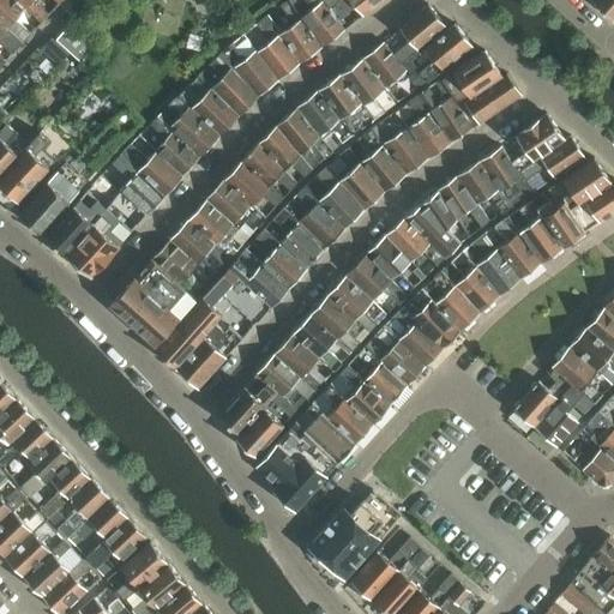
[(18,0),(0,0),(0,19),(24,42),(32,34),(19,22),(17,24),(14,22),(28,8),(18,0)]
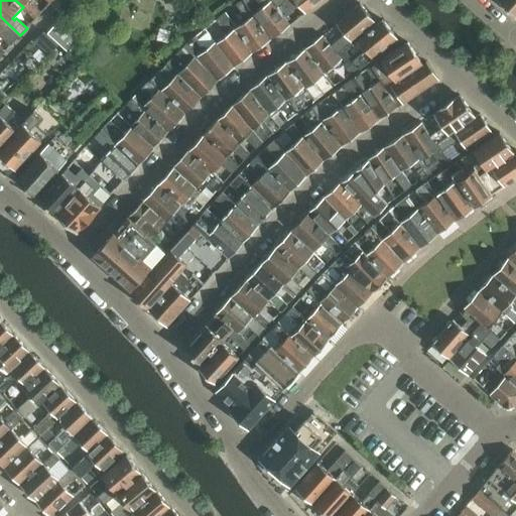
[(15,0),(23,7),(36,19),(42,12),(31,2),(30,4),(28,2),(29,0),(15,0)]
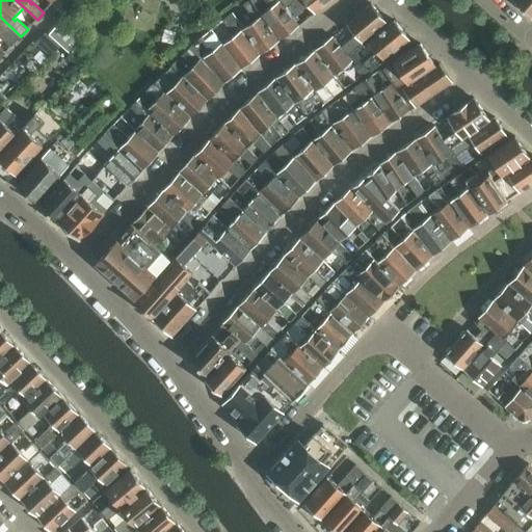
[(244,28),(242,29),(261,54),(281,40),(262,14),(253,0),(249,0),(244,4),(256,20),(244,28)]
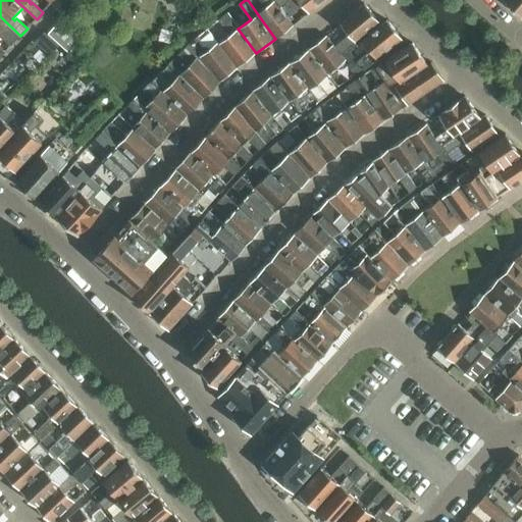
[(261,0),(266,7),(257,13),(275,39),(275,40),(294,25),(280,8),(281,7),(274,0),(261,0)]
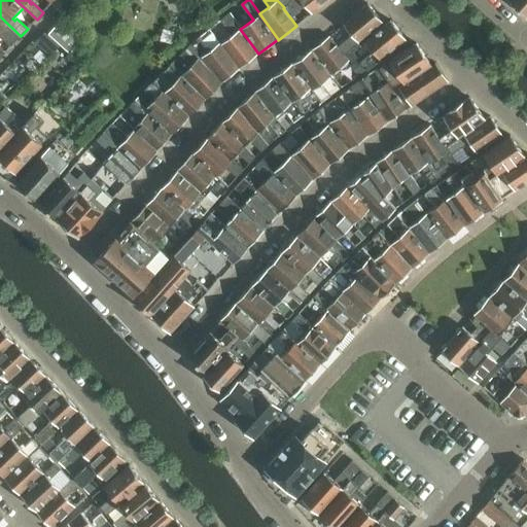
[(301,0),(312,13),(329,0),(301,0)]
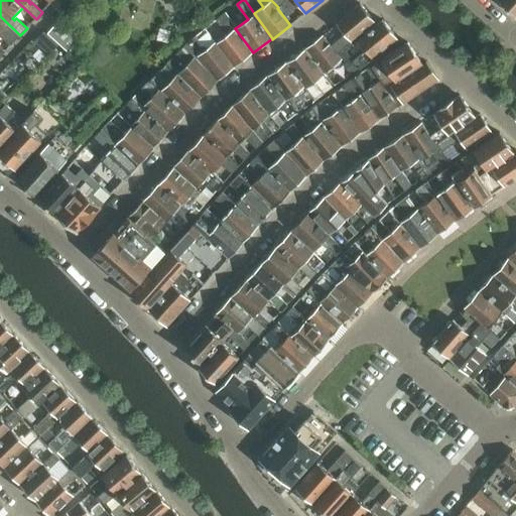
[(515,0),(497,0),(500,2),(515,17),(515,16),(515,0)]
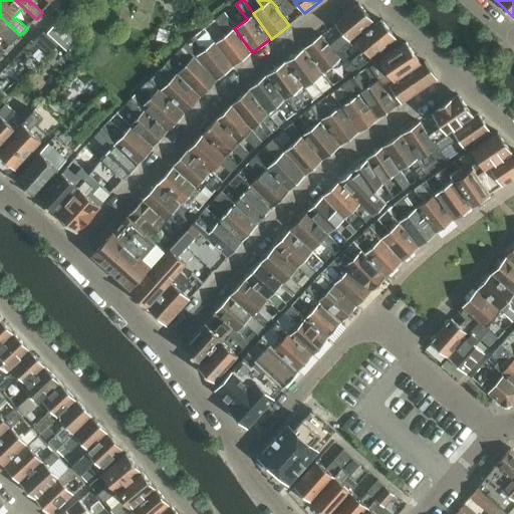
[(344,33),(331,45),(338,54),(356,40),(357,39),(354,37),(373,21),(359,4),(336,24),(344,33)]
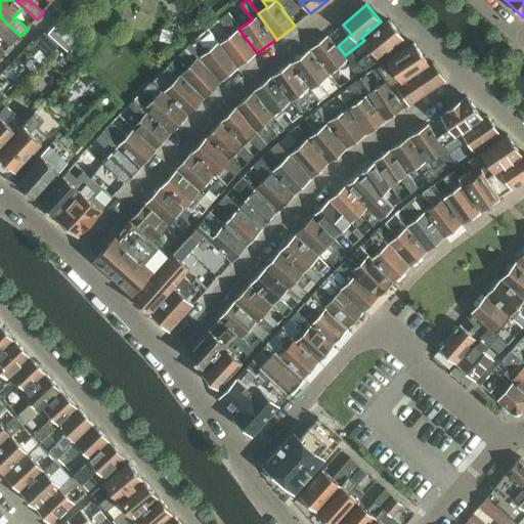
[(229,13),(220,20),(224,27),(233,19),(229,13)]
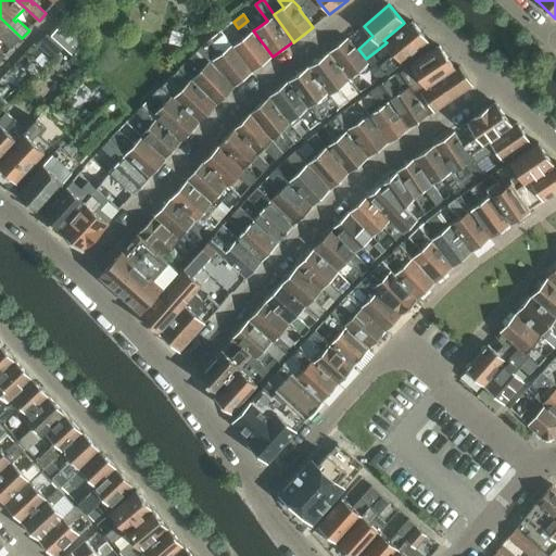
[(0,36),(12,49),(22,38),(0,17),(0,36)]
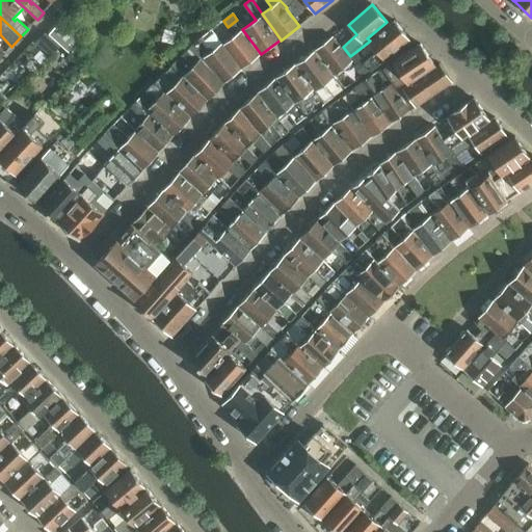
[(234,35),(222,44),(242,69),(261,54),(242,29),(244,28),(237,20),(228,27),(234,35)]
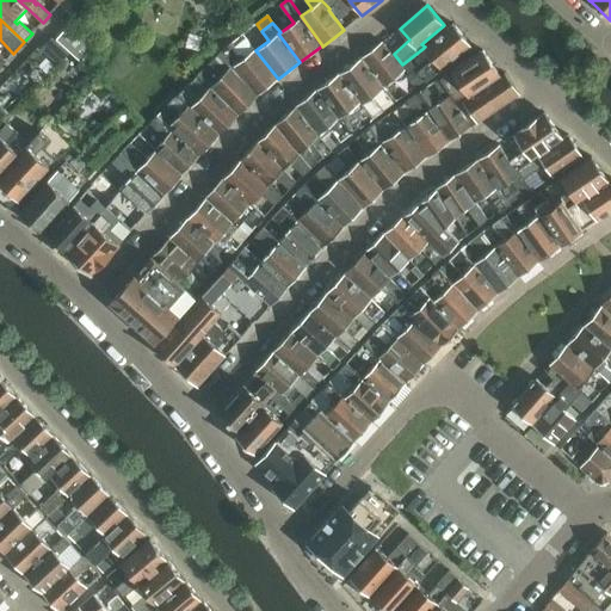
[(433,60),(418,72),(425,80),(426,81),(442,69),(471,45),(454,23),(448,29),(425,47),(424,48),(433,60)]
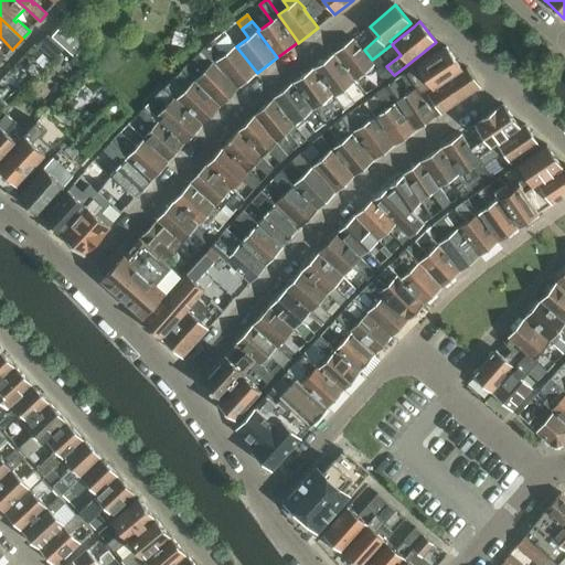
[(65,23),(53,36),(76,56),(88,43),(65,23)]
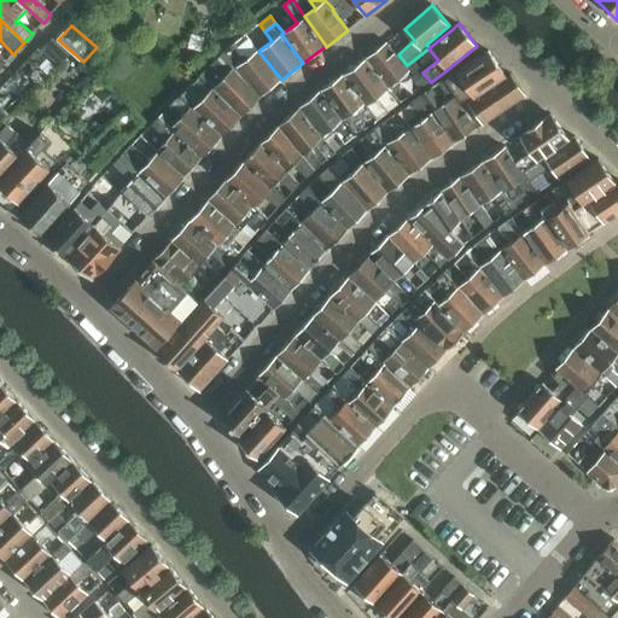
[(46,45),(44,47),(62,64),(70,53),(53,38),(46,45)]
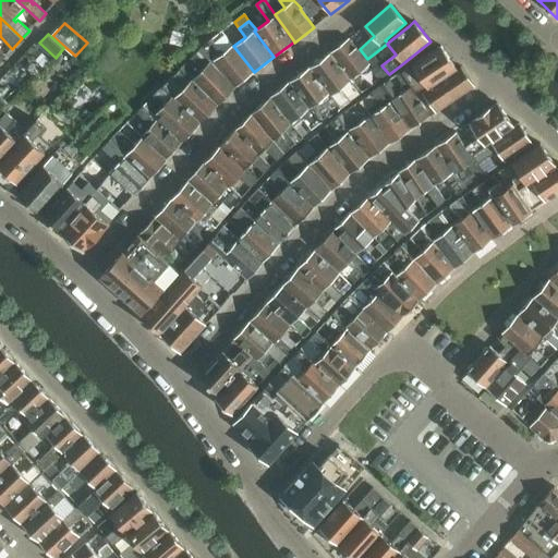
[(350,38),(330,53),(351,81),(371,64),(350,38)]
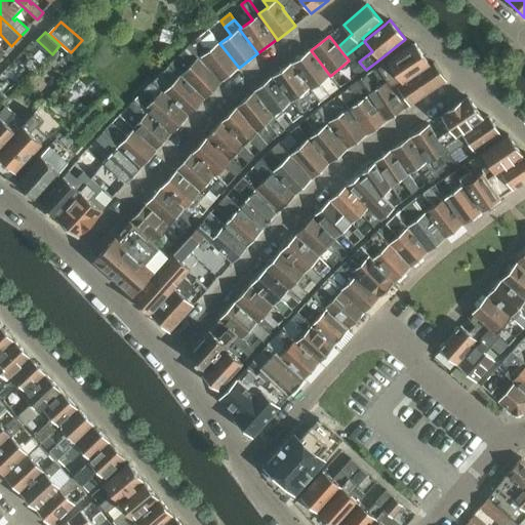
[(197,38),(188,46),(223,81),(239,68),(219,43),(219,42),(207,51),(197,38)]
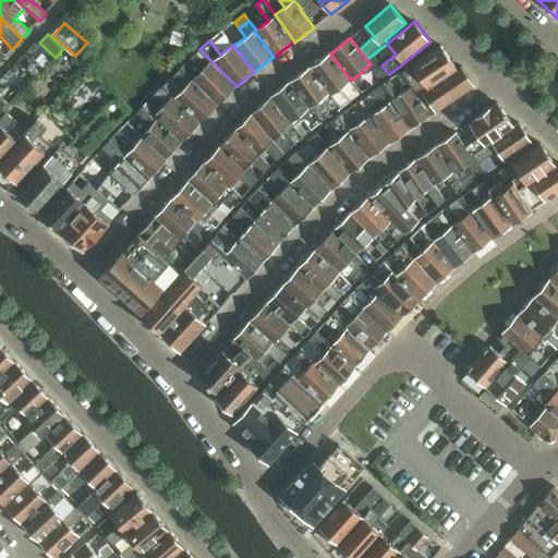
[(404,72),(402,73),(412,87),(419,96),(424,93),(458,69),(456,65),(443,45),(436,49),(414,65),(404,72)]
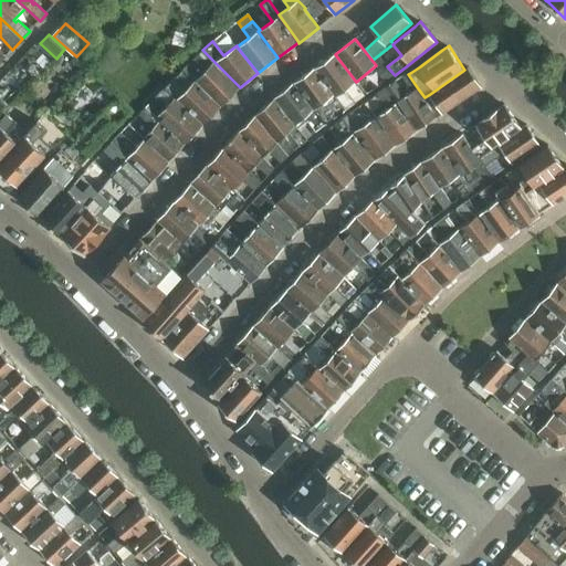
[(202,51),(195,59),(207,69),(196,80),(221,105),(222,106),(240,87),(202,50),(202,51)]
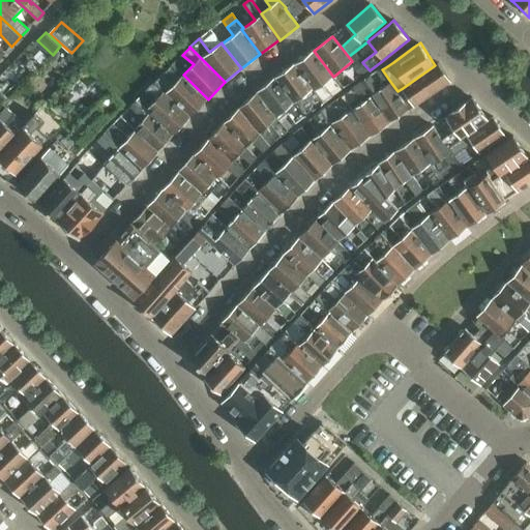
[(314,51),(295,64),(324,102),(333,96),(343,89),(333,77),(314,51)]
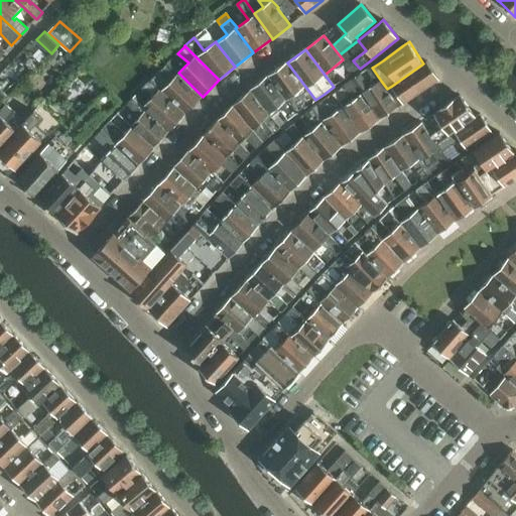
[(353,59),(346,65),(353,73),(359,68),(353,60),(353,59)]
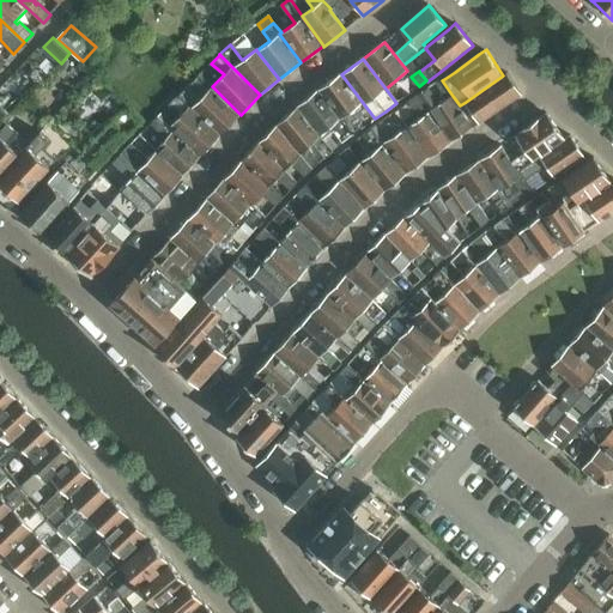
[(466,102),(460,105),(473,126),(478,123),(479,123),(522,95),(508,73),(503,76),(466,102)]
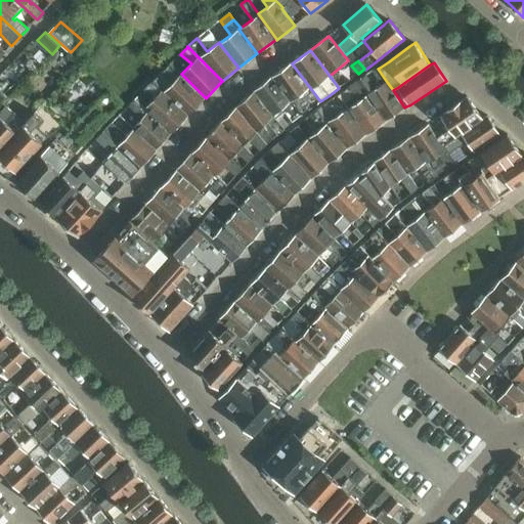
[(170,63),(154,81),(188,115),(205,97),(181,74),(172,83),(166,77),(174,68),(170,64),(170,63)]
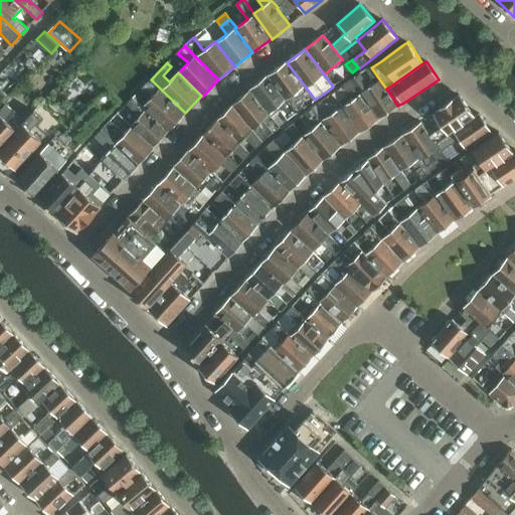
[(287,62),(268,75),(296,114),(297,113),(315,100),(287,62)]
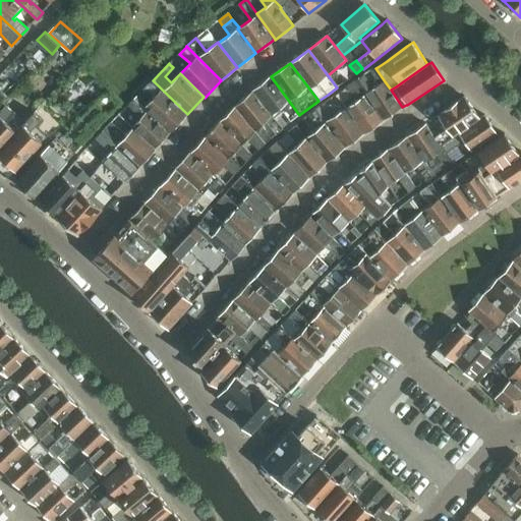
[(364,74),(355,80),(384,120),(402,107),(391,90),(385,81),(373,88),(364,74)]
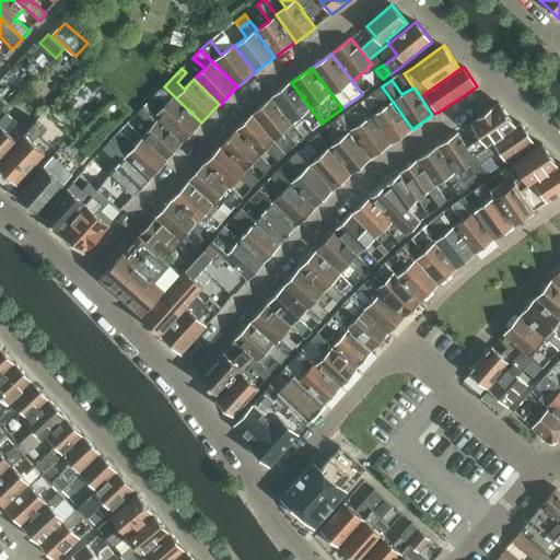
[(291,82),(272,97),(293,124),(305,115),(315,129),(322,124),(291,82)]
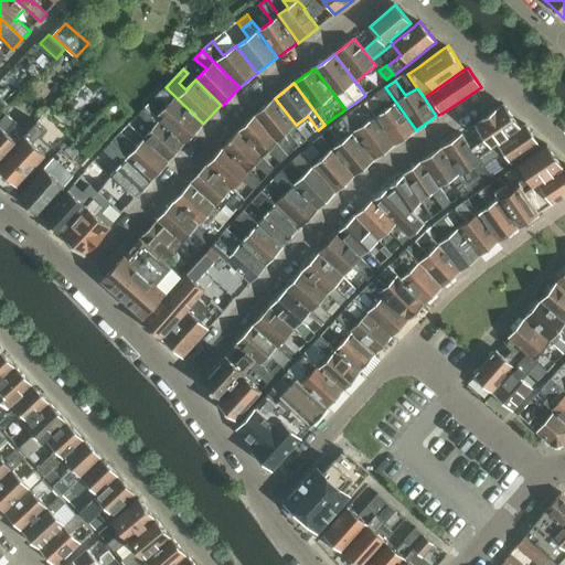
[(166,87),(157,96),(167,105),(159,114),(157,116),(185,142),(203,124),(166,87)]
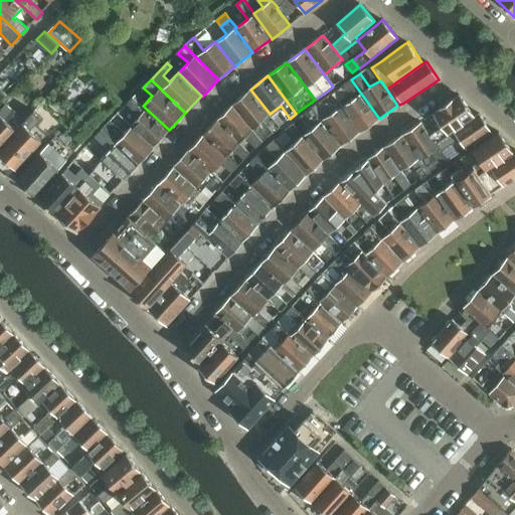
[(354,99),(343,107),(359,131),(360,131),(360,132),(378,119),(379,119),(351,79),(344,84),(354,99)]
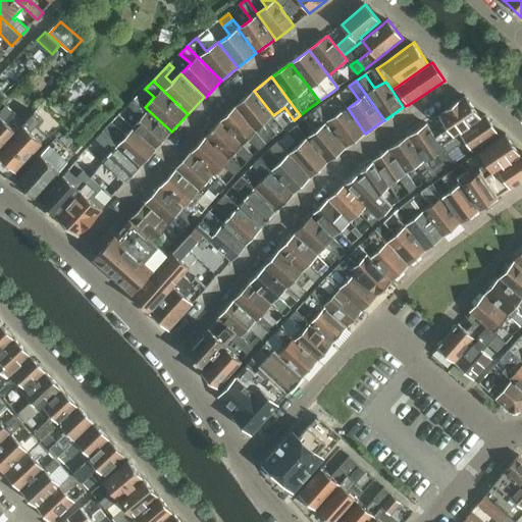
[(0,109),(5,104),(10,99),(0,89),(0,109)]
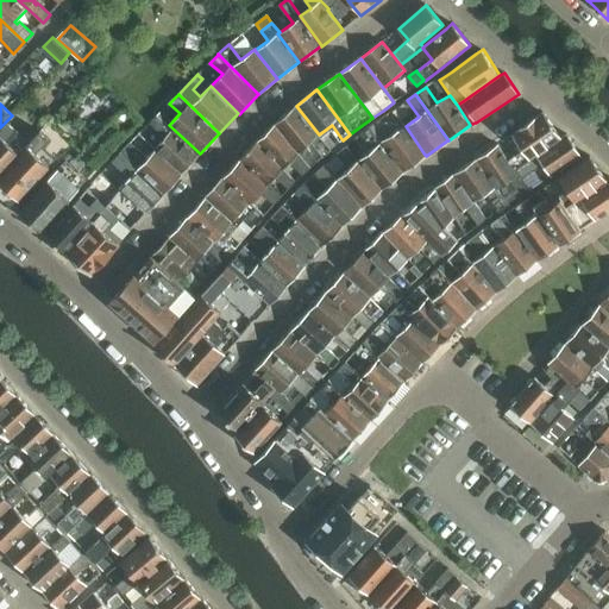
[(296,106),(275,124),(276,125),(311,168),(318,162),(311,154),(312,152),(306,146),(312,142),(324,157),(332,150),(319,135),(296,106)]
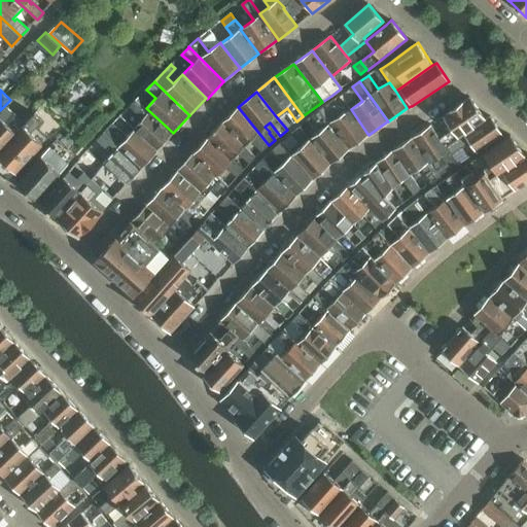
[(136,100),(130,106),(131,107),(144,119),(139,126),(136,130),(159,150),(174,134),(173,133),(146,108),(148,106),(139,98),(139,97),(136,100)]
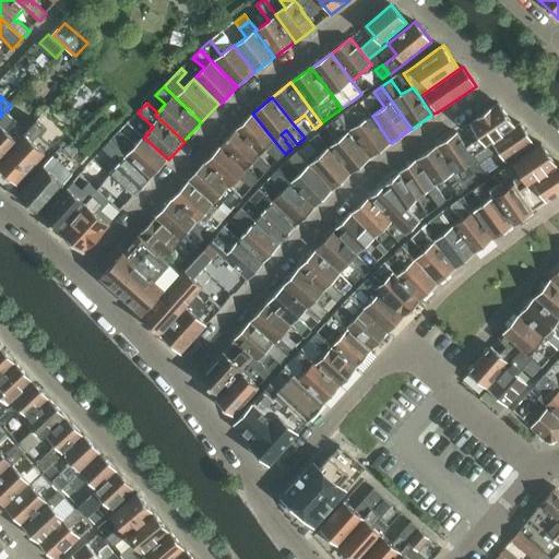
[(477,139),(467,146),(473,155),(515,126),(499,103),(467,125),(477,139)]
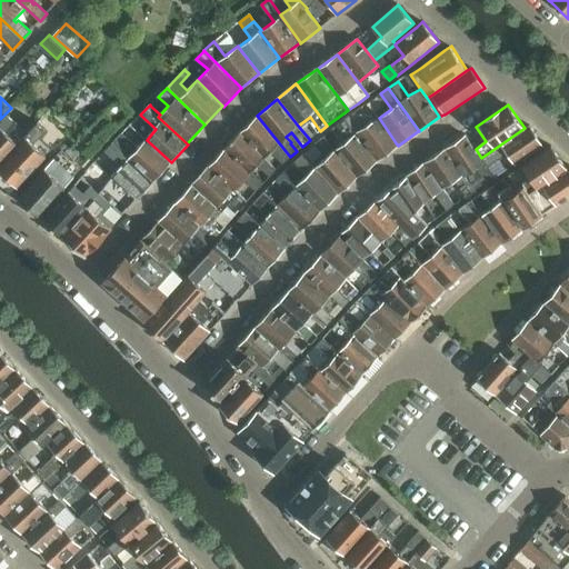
[(356,111),(346,118),(378,160),(398,145),(397,145),(377,118),(368,125),(362,121),(356,111)]
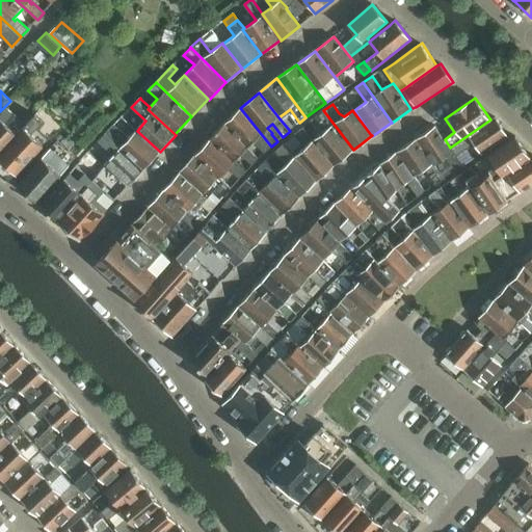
[(0,155),(26,125),(16,115),(5,106),(0,111),(0,155)]
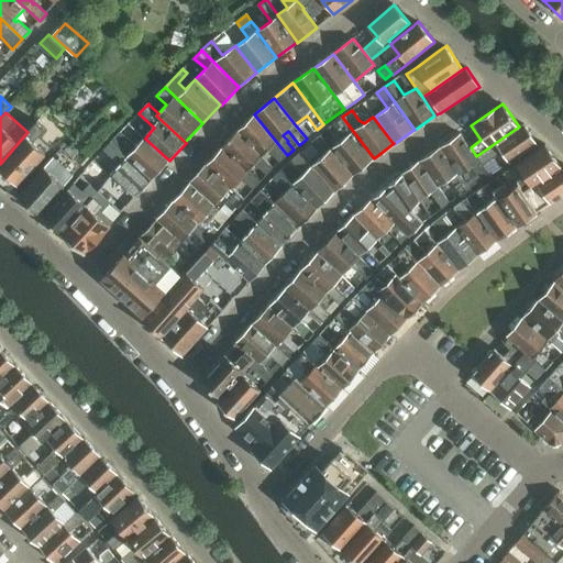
[(255,116),(238,131),(263,155),(268,150),(280,162),(287,155),(255,116)]
